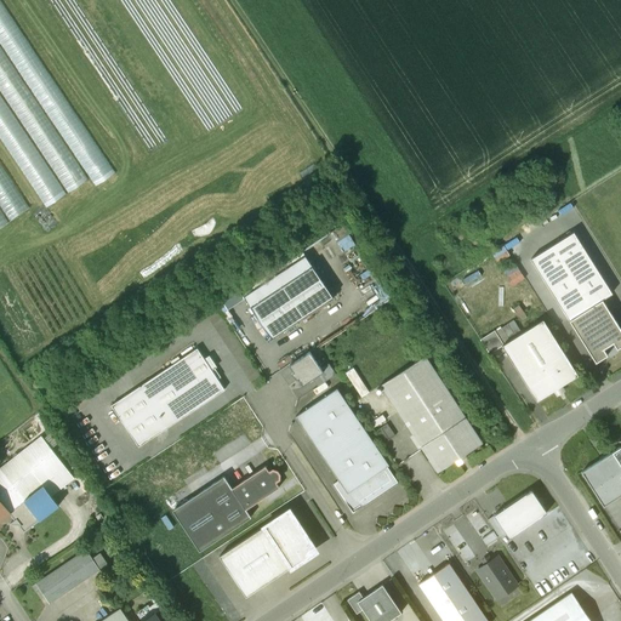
[(0,0),(0,140),(41,210),(92,180),(96,186),(112,176),(6,0),(0,0)]
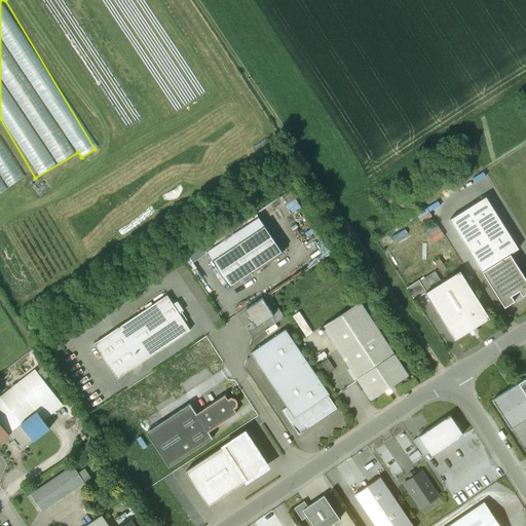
[(0,193),(25,179),(0,139),(0,193)]
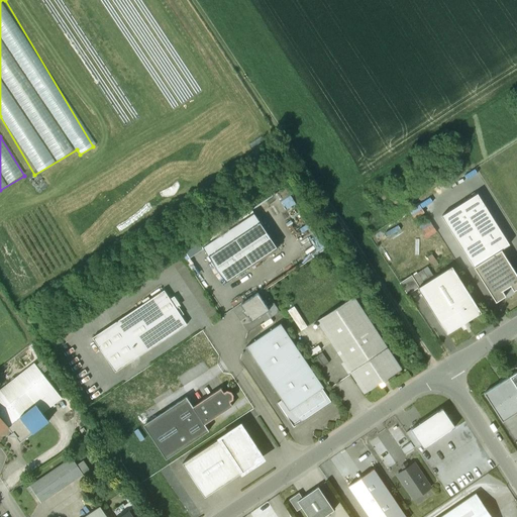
[(284,195),(290,193),(291,195),(293,194),(291,187),(282,189),(284,195)]
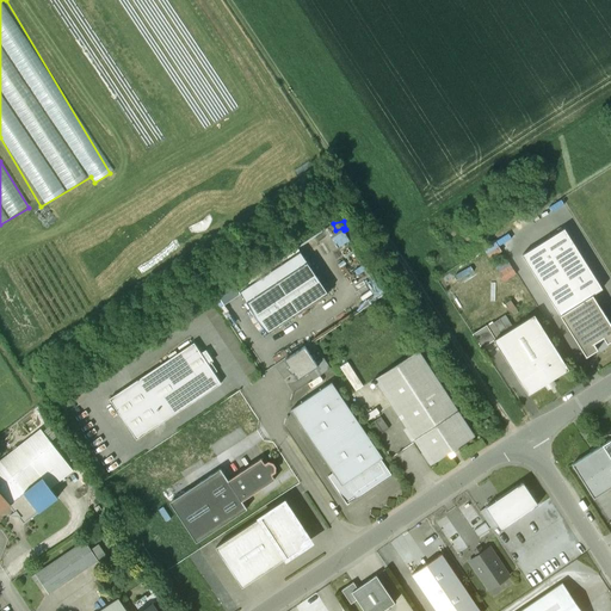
[(602,289),(565,229),(522,255),(560,316),(586,357),(598,350),(593,344),(603,338),(608,344),(610,341),(610,325),(592,295),(602,289)]
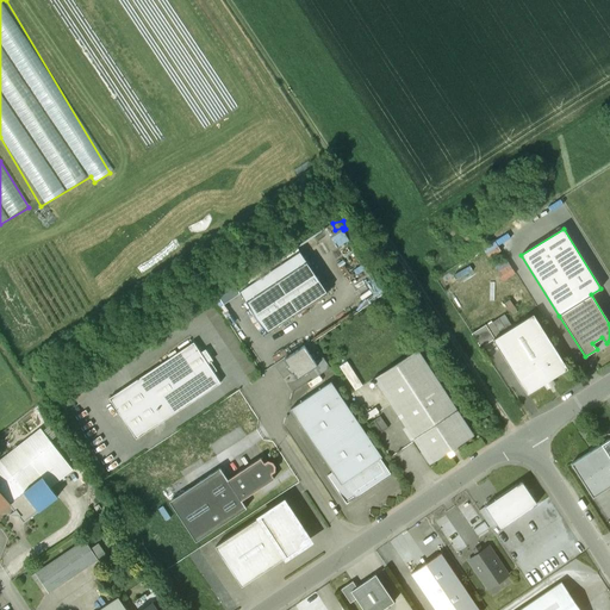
[(300,251),(240,292),(266,332),(327,292),(300,251)]
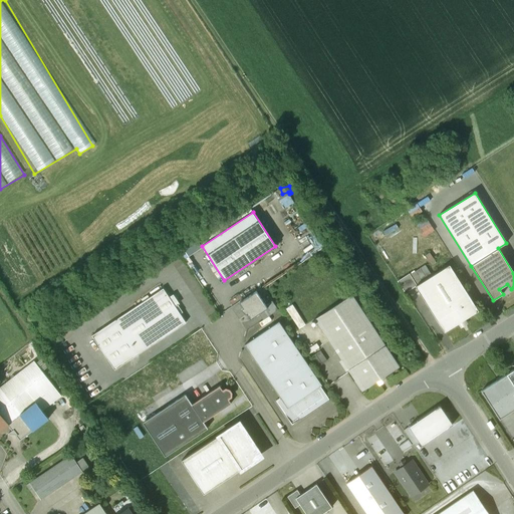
[(478,311),(450,265),(416,286),(445,332),(478,311)]
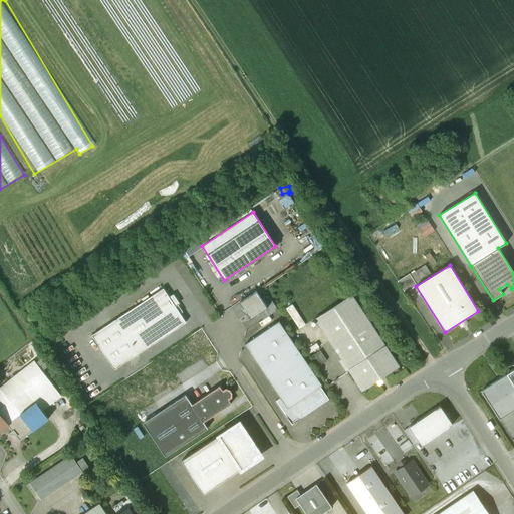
[(185,323),(163,289),(91,336),(113,370),(185,323)]
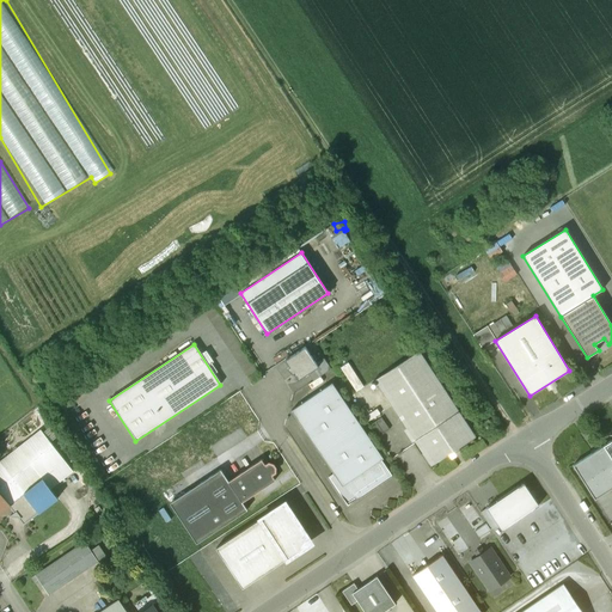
[(305,347),(285,360),(289,367),(286,368),(293,374),(294,373),(298,380),(308,374),(318,367),(316,363),(305,347)]
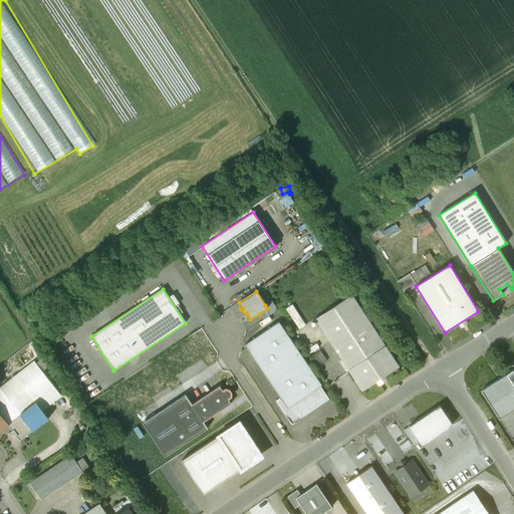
[(397,367),(349,296),(316,318),(363,390),(397,367)]
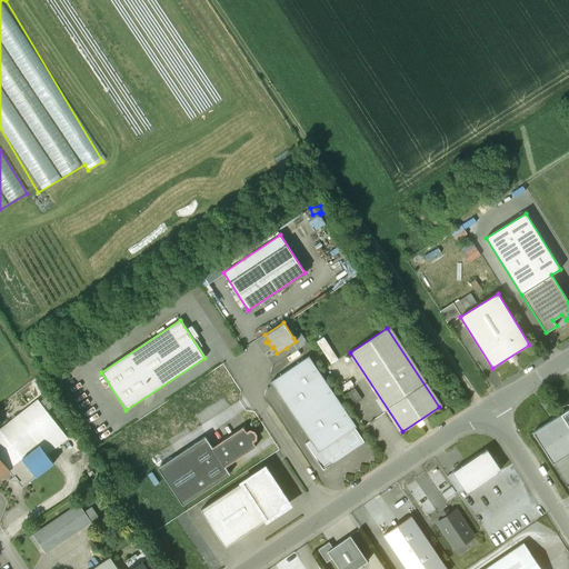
[(301,333),(293,338),(296,341),(287,348),(291,355),(308,343),(301,333)]
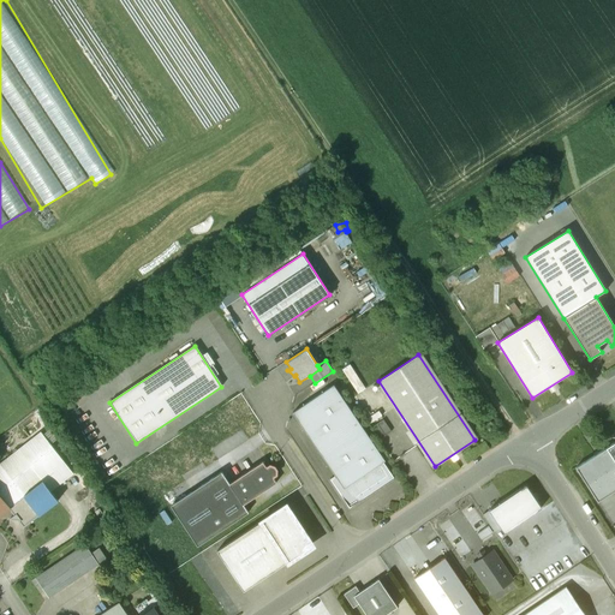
[(384,461),(333,386),(292,413),(335,476),(329,479),(348,508),(393,478),(382,463),(384,461)]
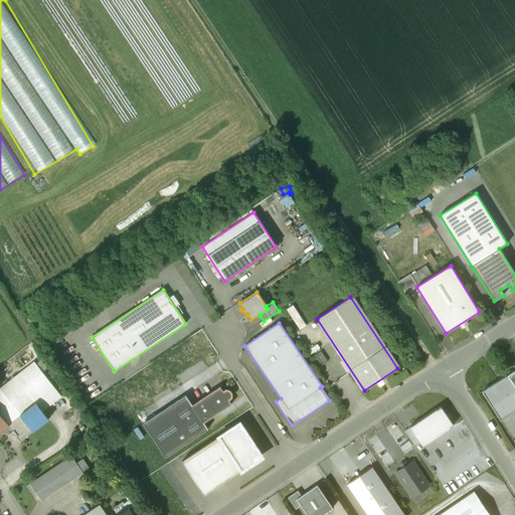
[(321,352),(311,358),(317,368),(327,361),(321,352)]
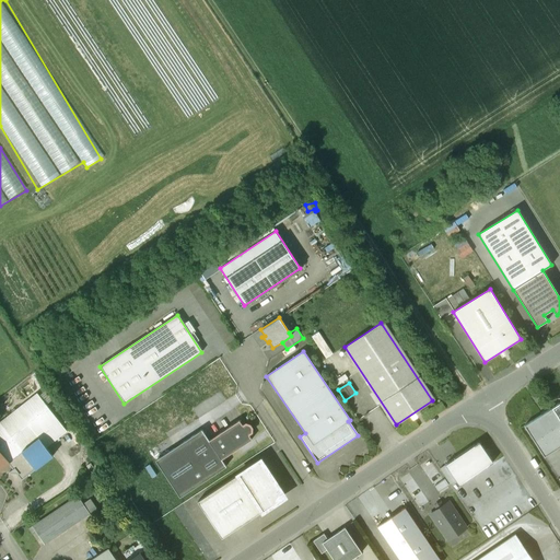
[(37,394),(0,421),(0,422),(23,452),(22,452),(35,469),(53,455),(46,447),(67,431),(37,394)]
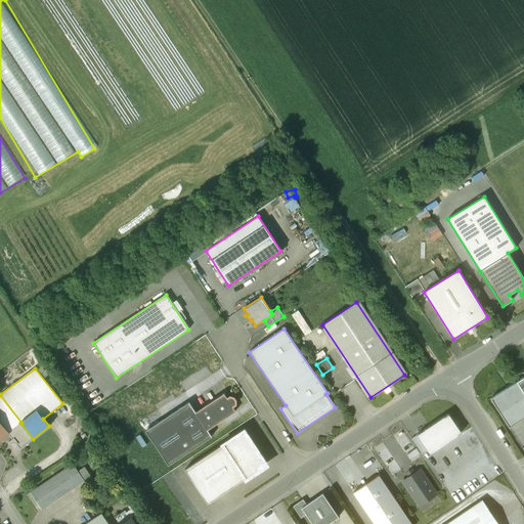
[(188,403),(145,432),(168,466),(211,437),(207,431),(235,411),(232,407),(234,405),(235,401),(233,398),(229,397),(226,399),(223,394),(195,413),(188,403)]
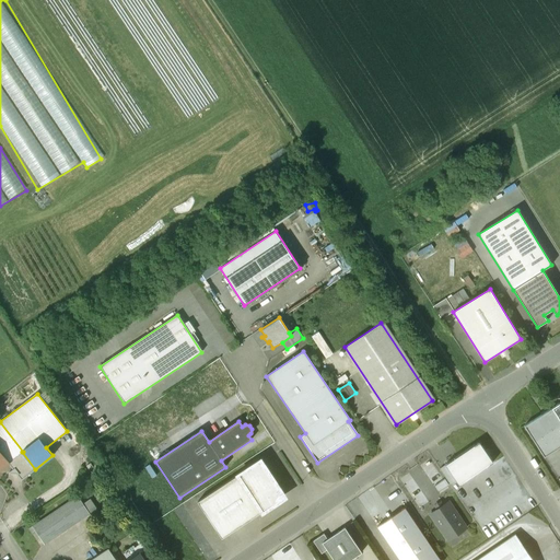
[(23,452),(0,422),(0,469),(22,452),(23,452)]
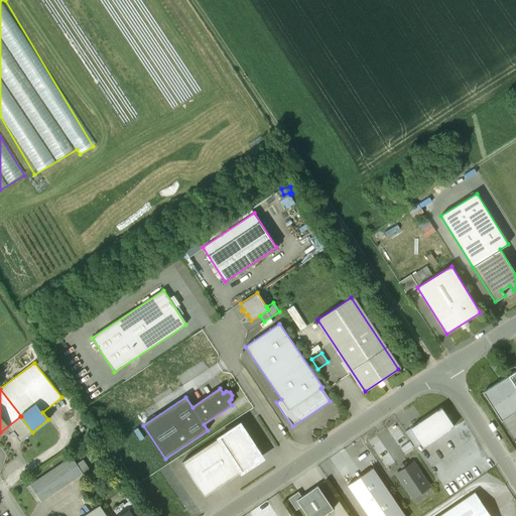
[(410,428),(420,443),(423,447),(455,426),(441,407),(410,428)]
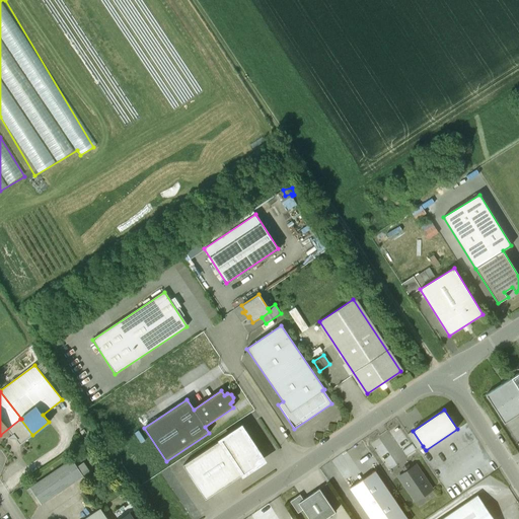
[(241,427),(183,464),(206,499),(254,466),(250,460),(260,454),(241,427)]
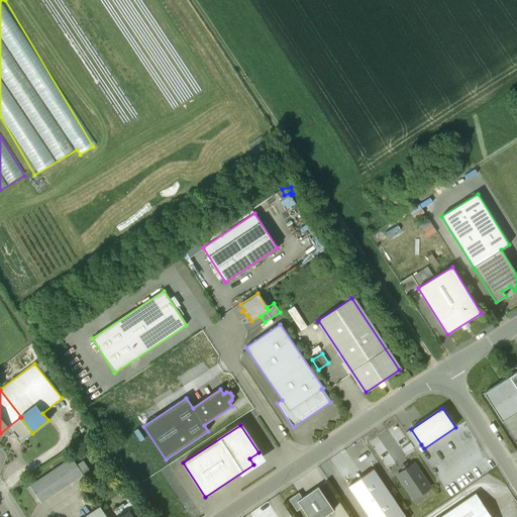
[(421,444),(411,429),(406,433),(416,447),(421,444)]
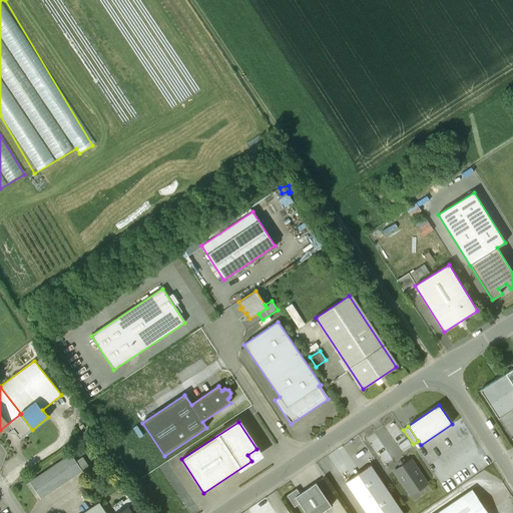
[(71,454),(27,484),(30,489),(33,487),(41,498),(82,471),(71,454)]
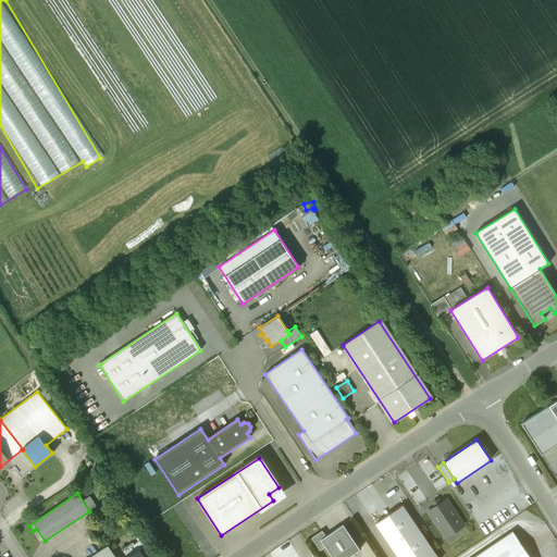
[(463,524),(446,499),(428,511),(445,537),(463,524)]
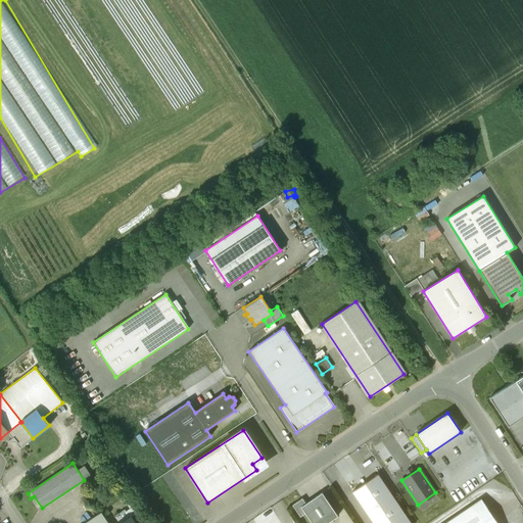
[(411,522),(378,474),(352,491),(373,522),(411,522)]
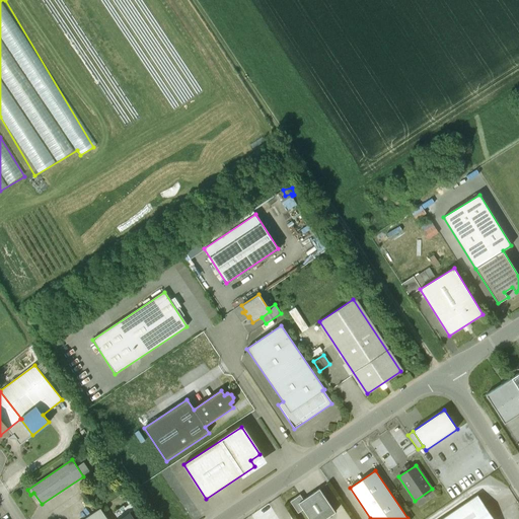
[(319,489),(303,500),(300,495),(290,502),(298,513),(303,509),(309,518),(324,518),(336,512),(319,489)]
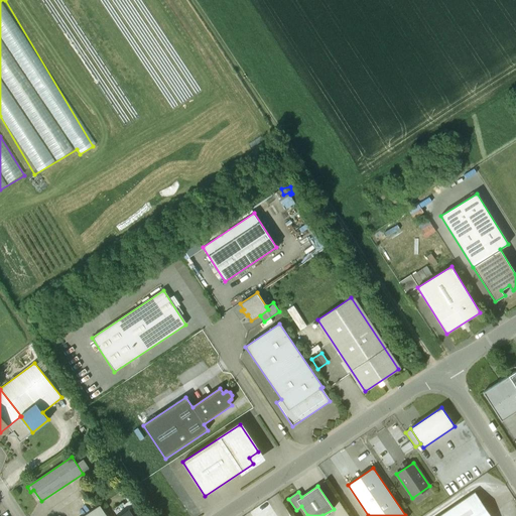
[(490,515),(475,493),(439,515),(490,515)]
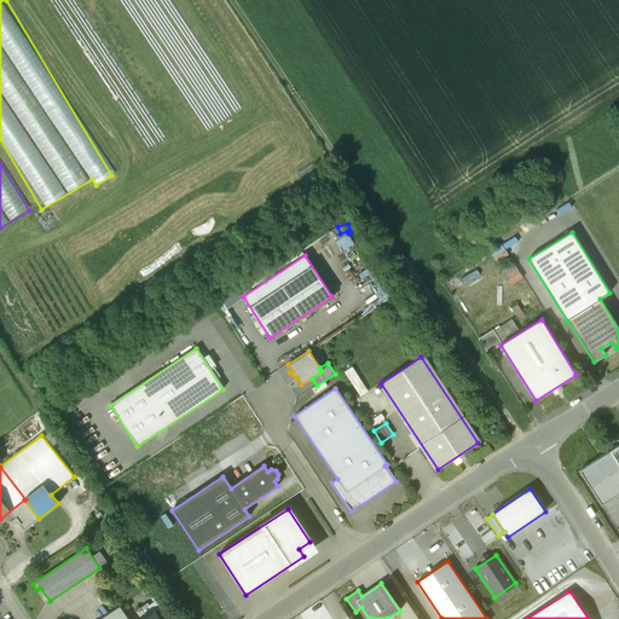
[(167,618),(157,600),(150,605),(158,618),(167,618)]
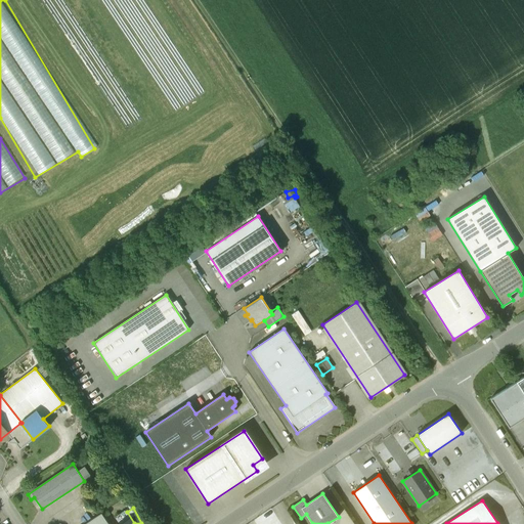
[(134,523),(127,512),(126,512),(118,517),(122,523),(121,523),(134,523)]
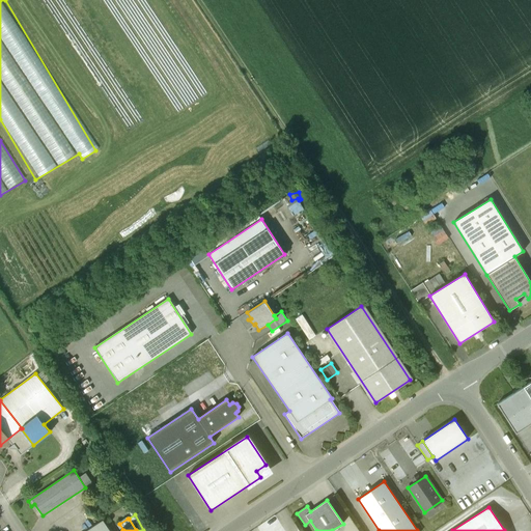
[(110,530),(104,520),(86,530),(110,530)]
